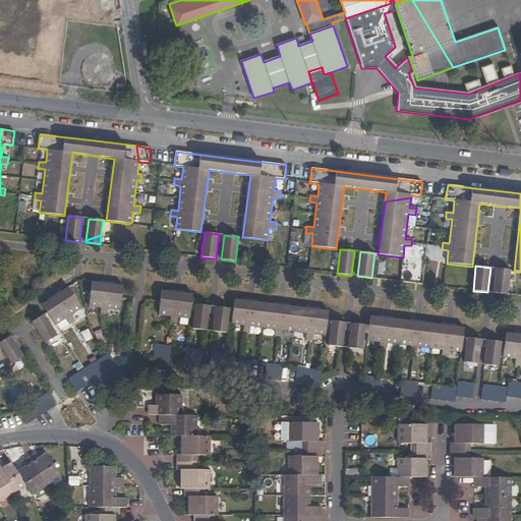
[(493,293),(507,295),(510,270),(496,268),(493,293)]
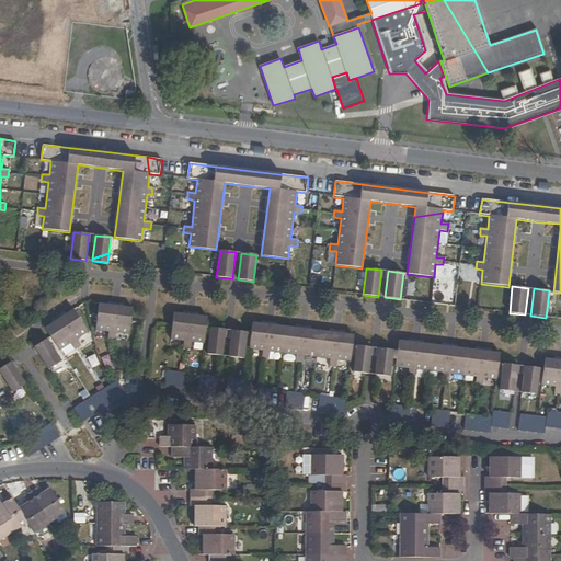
[(132,308),(99,304),(95,330),(107,332),(107,339),(115,340),(116,333),(128,334),(132,308)]
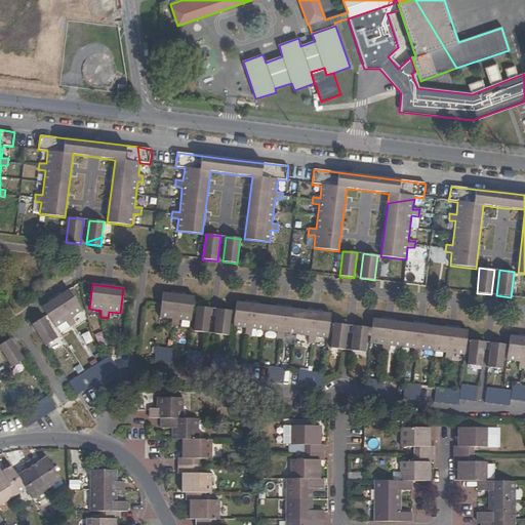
[(82,310),(69,289),(42,307),(55,327),(66,320),(70,326),(75,322),(71,317),(82,310)]
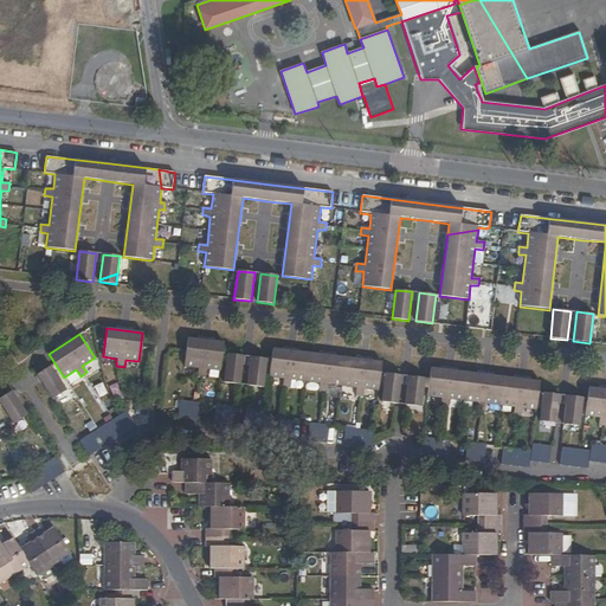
[(220,371),(224,342),(188,337),(185,367),(199,368),(198,376),(206,378),(207,369),(220,371)]
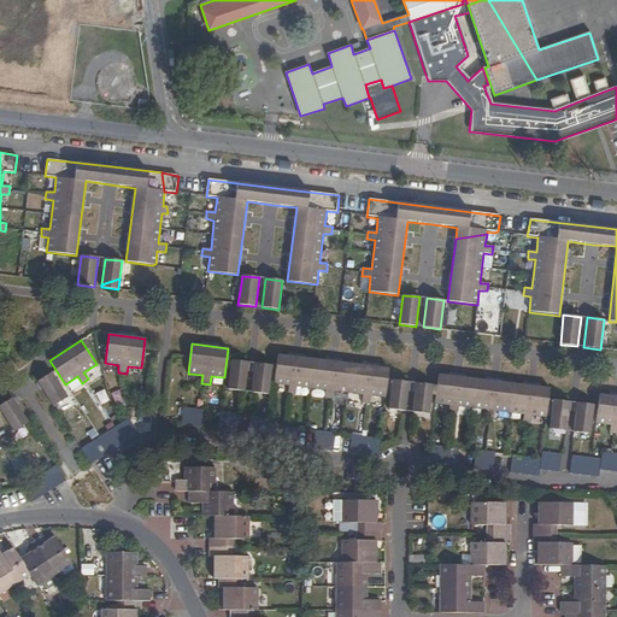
[(370,395),(386,398),(389,368),(277,354),(274,383),(289,386),(288,394),(297,394),(297,386),(327,389),(325,398),(333,399),(334,391),(363,394),(362,403),(370,404),(370,395)]
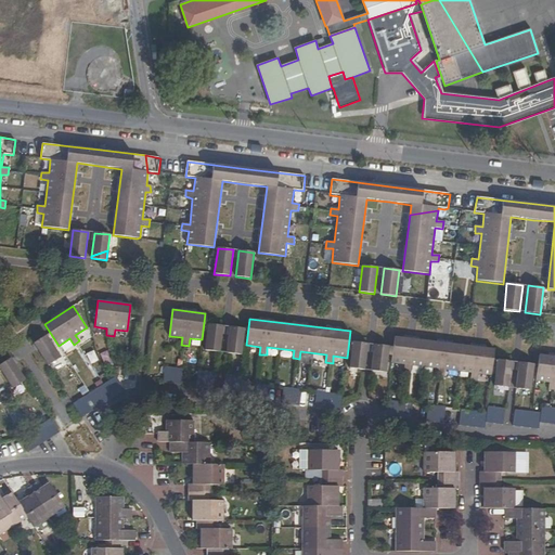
[(220,351),(223,325),(208,323),(205,350),(220,351)]
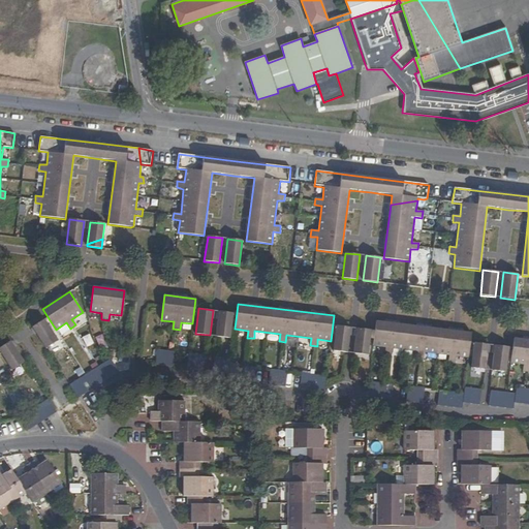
[(216,337),(229,338),(232,313),(219,311),(216,337)]
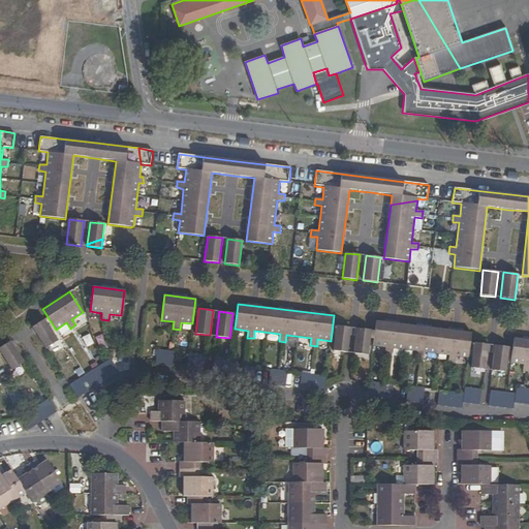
[(44,318),(32,327),(45,348),(58,340),(44,318)]
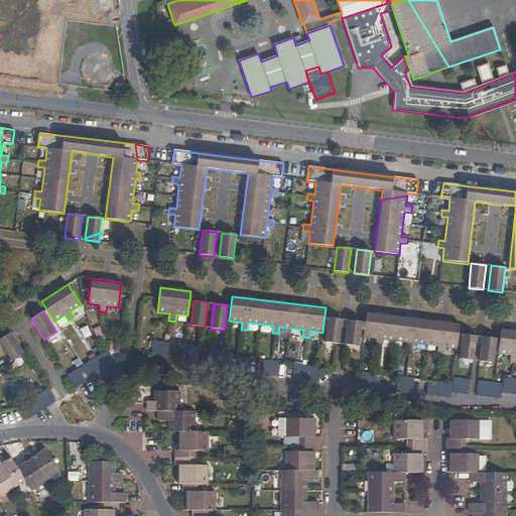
[(457,349),(460,324),(367,313),(364,338),(376,339),(376,346),(382,347),(383,340),(407,343),(406,350),(413,351),(414,344),(438,347),(437,354),(443,355),(444,348),(457,349)]
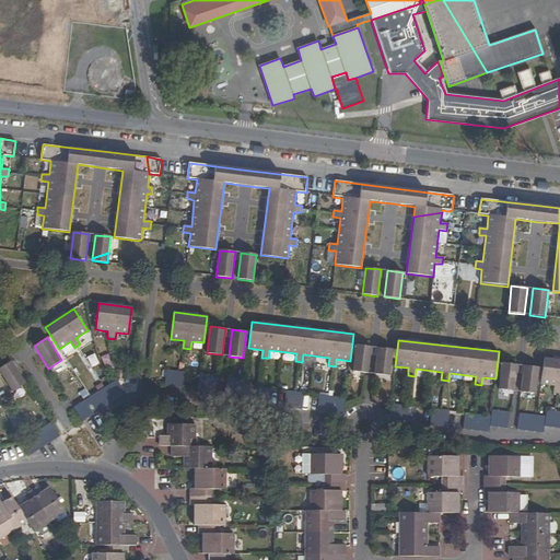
[(353,372),(368,373),(371,346),(357,345),(353,372)]
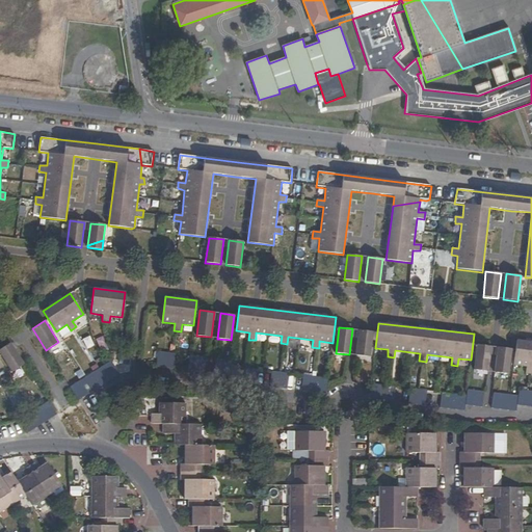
[(373,331),(358,329),(355,355),(370,356),(373,331)]
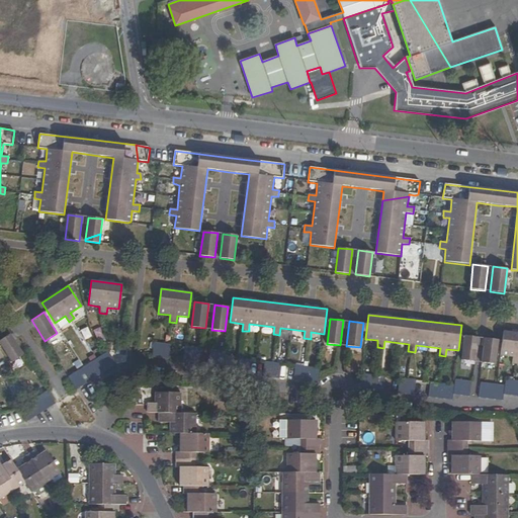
[(517,332),(503,331),(501,355),(513,357),(512,364),(517,364),(517,332)]
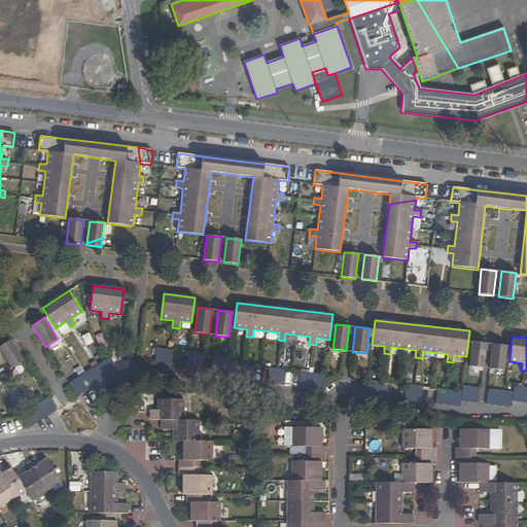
[(24,360),(9,340),(0,346),(0,350),(11,369),(24,360)]
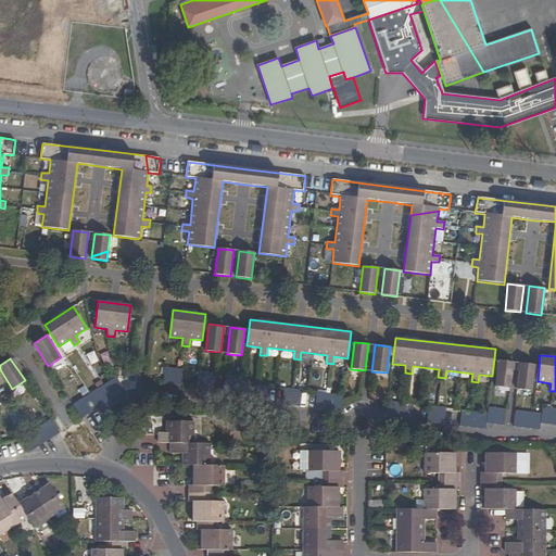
[(514,362),(498,359),(495,387),(510,389),(514,362)]
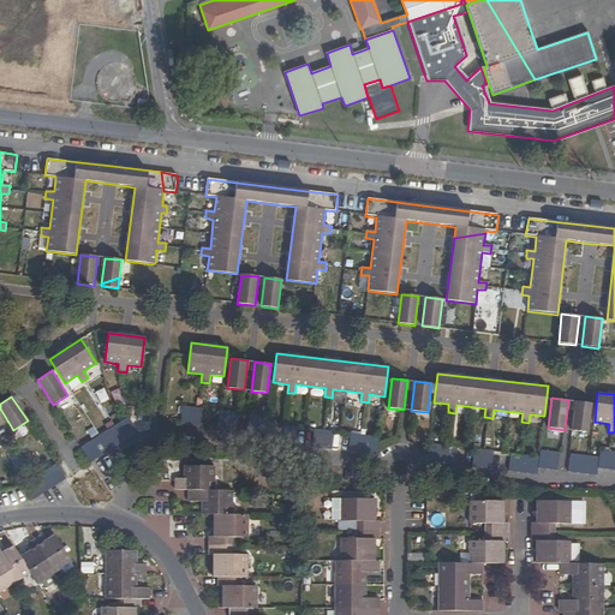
[(575,401),(572,431),(589,433),(592,402),(575,401)]
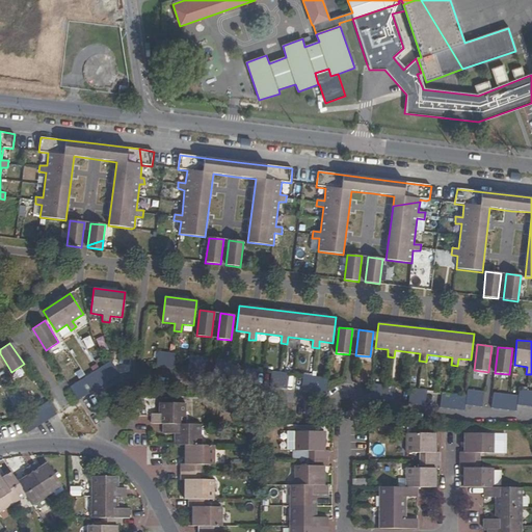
[(158,352),(156,367),(173,369),(175,353),(158,352)]
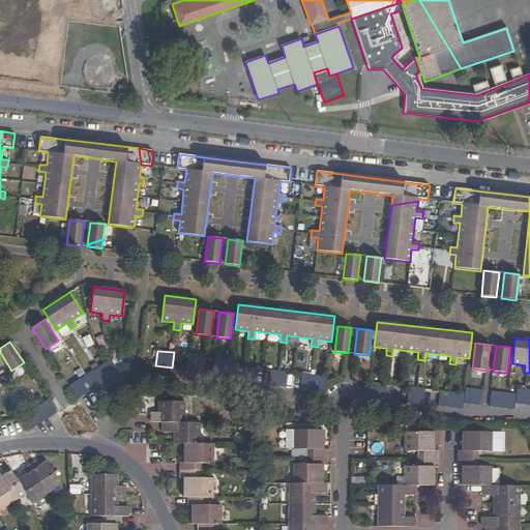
[(187,370),(204,372),(206,356),(188,355),(187,370)]
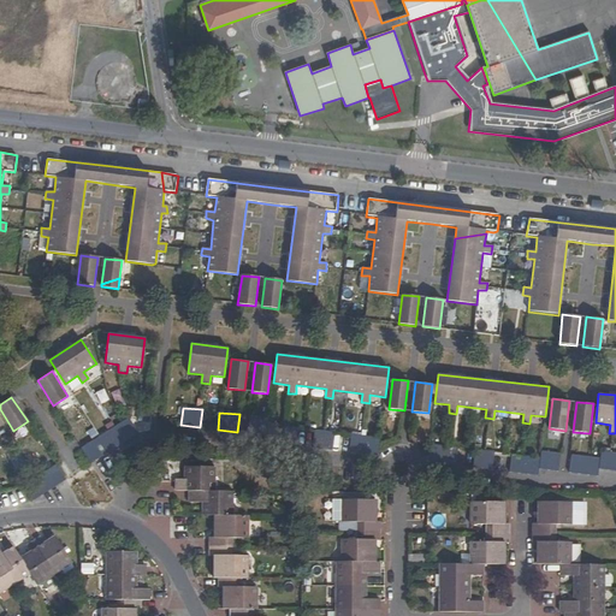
[(250,415),(248,433),(267,436),(266,443),(296,446),(297,428),(268,425),(270,418),(250,415)]
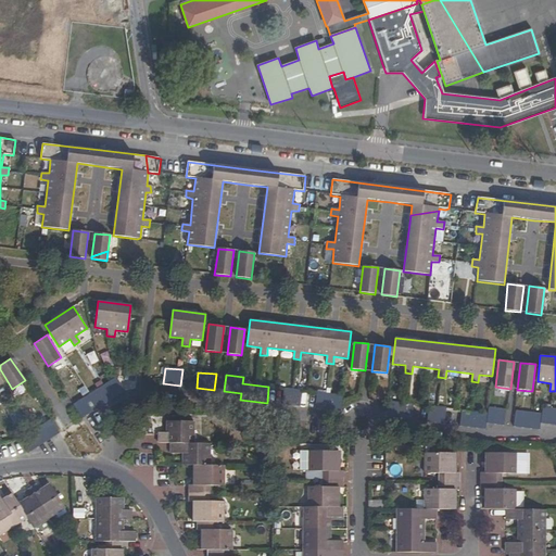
[(88,394),(97,408),(125,391),(115,377),(88,394)]
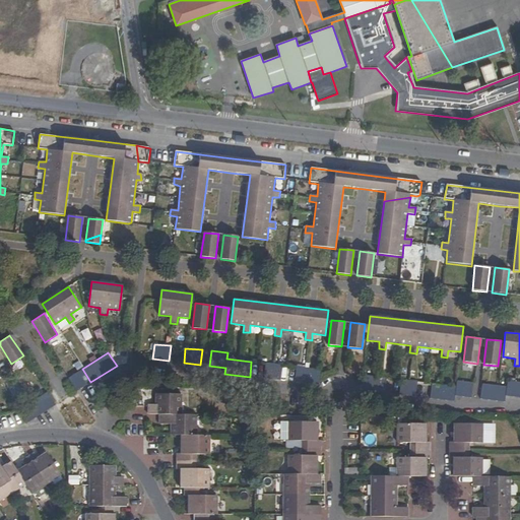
[(265,364),(263,378),(280,380),(281,366),(265,364)]
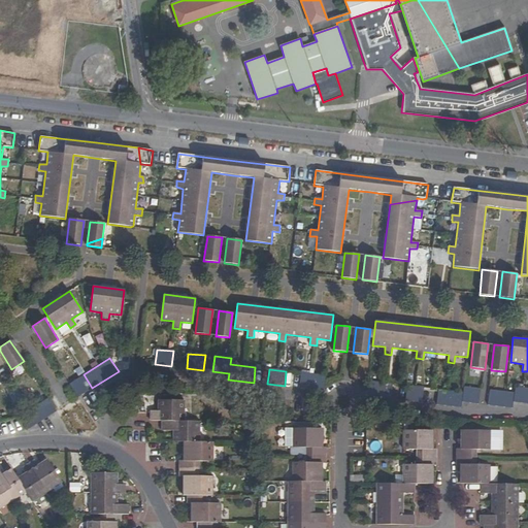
[(301,373),(299,388),(323,391),(325,375),(301,373)]
